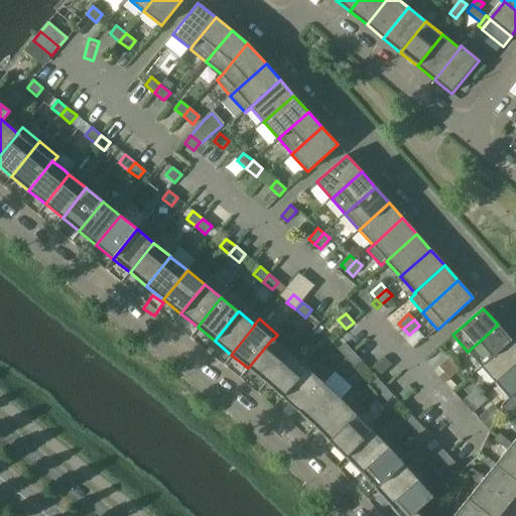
[(511,341),(498,325),(468,352),(481,367),(511,341)]
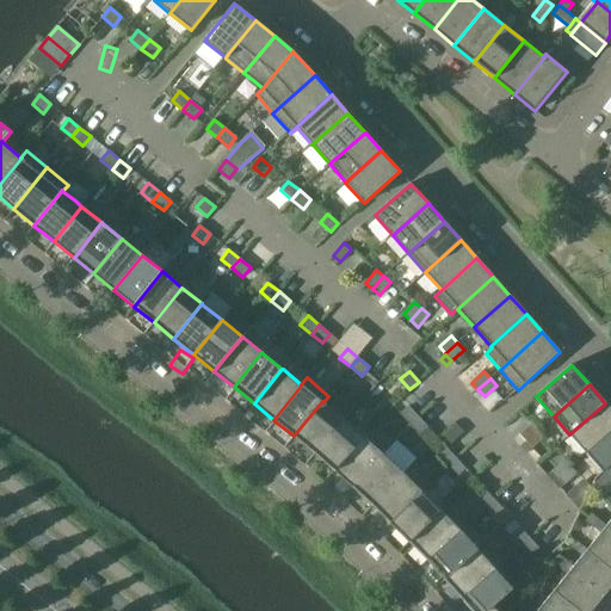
[(323,402),(322,401),(294,436),(314,452),(344,419),(323,402)]
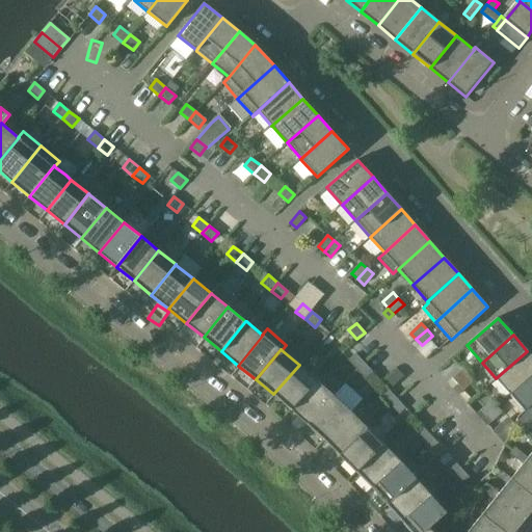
[(510,395),(531,374),(531,356),(527,351),(496,378),(510,395)]
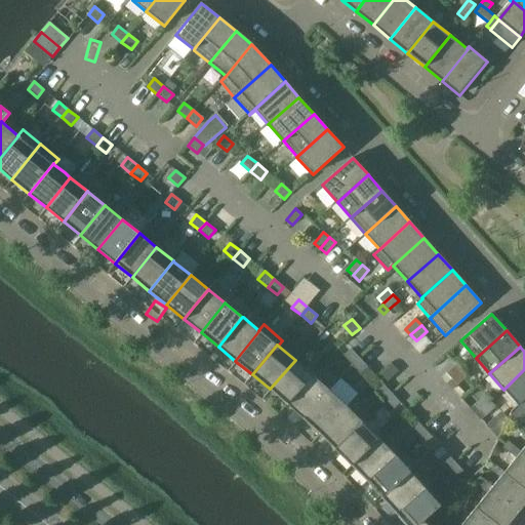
[(352,365),(359,358),(351,349),(344,356),(352,365)]
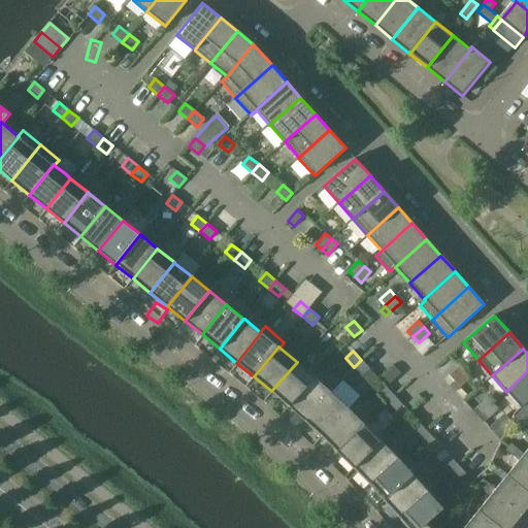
[(370,369),(361,360),(354,367),(362,376),(370,369)]
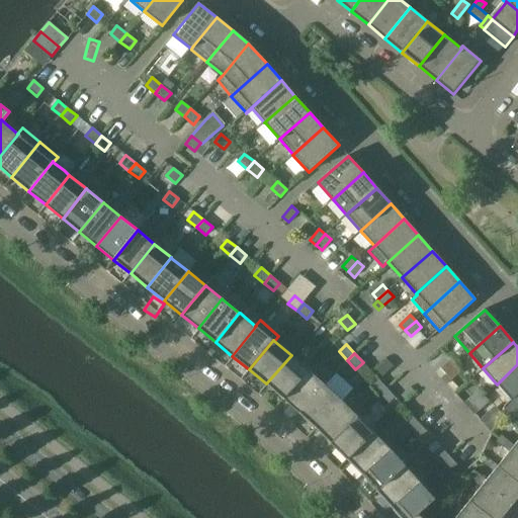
[(266,383),(282,399),(309,370),(291,355),(266,383)]
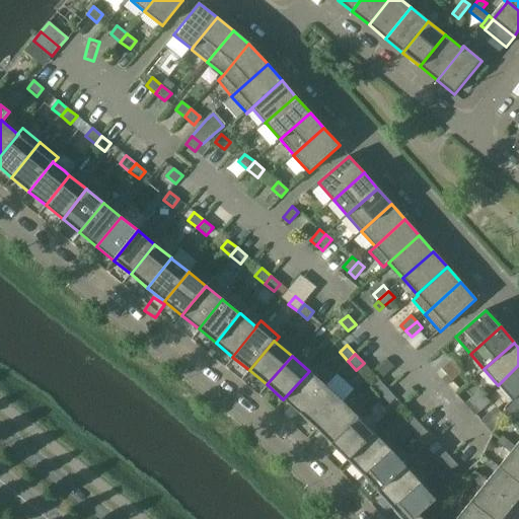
[(446,375),(457,366),(451,360),(441,369),(446,375)]
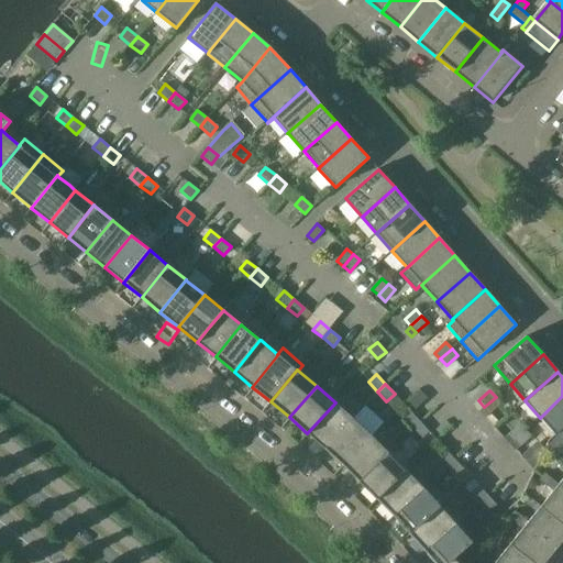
[(562,428),(562,396),(540,418),(555,435),(562,428)]
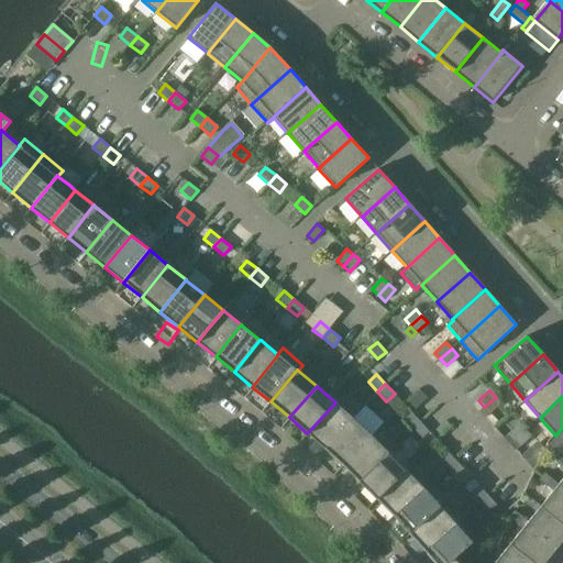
[(501,404),(496,397),(484,407),(490,414),(501,404)]
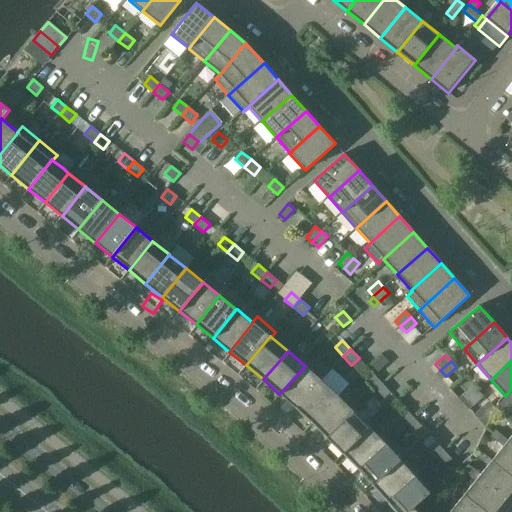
[(306,367),(305,366),(279,394),(296,409),(320,380),(306,367)]
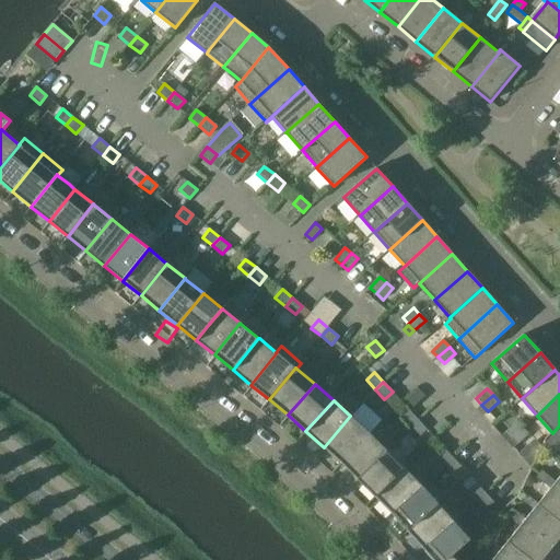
[(483,416),(488,411),(481,405),(477,409),(483,416)]
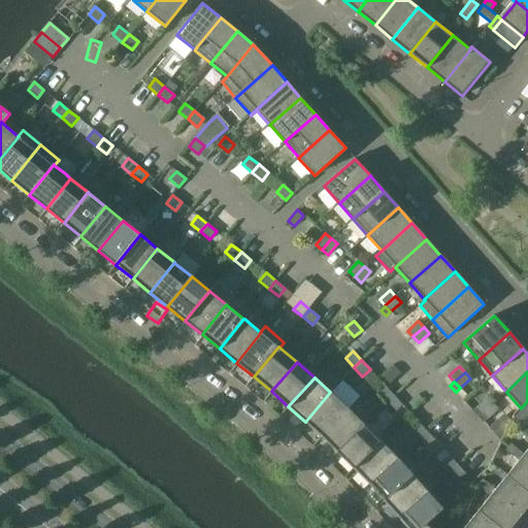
[(387,403),(394,396),(386,387),(378,394),(387,403)]
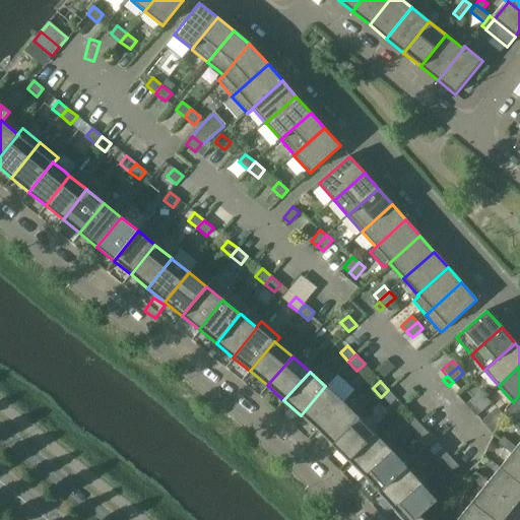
[(301,415),(316,430),(343,402),(326,386),(325,386),(301,415)]
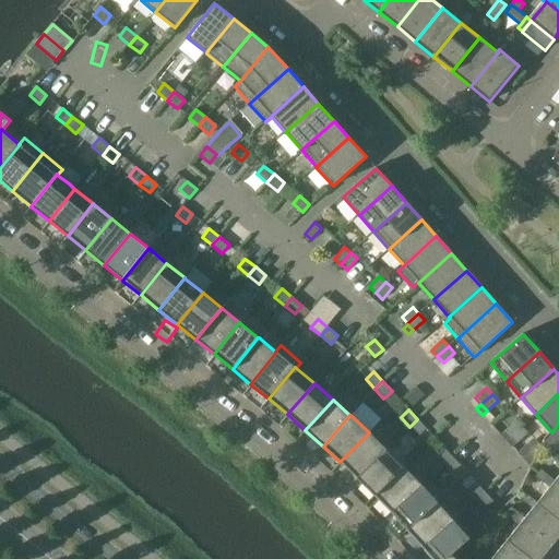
[(427,429),(417,419),(409,427),(418,437),(427,429)]
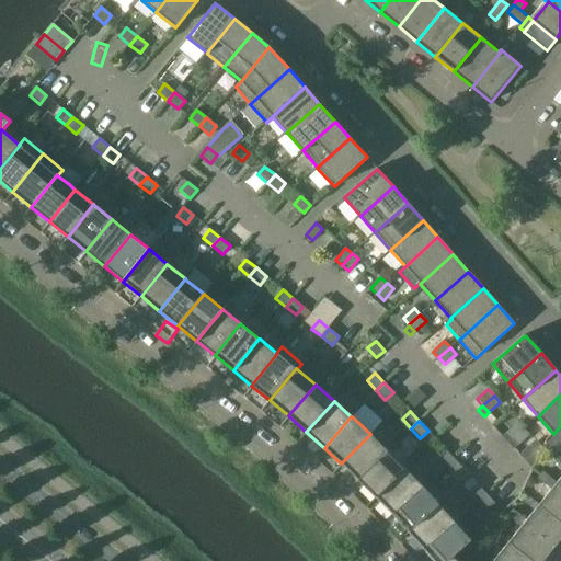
[(502,437),(508,443),(524,428),(518,422),(507,432),(502,437)]
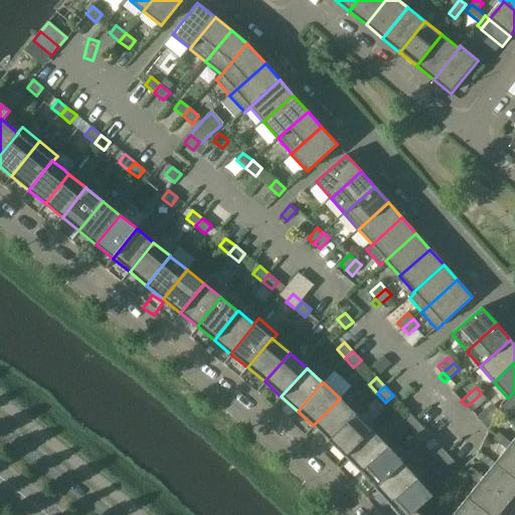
[(487,399),(481,393),(467,406),(472,412),(476,408),(487,399)]
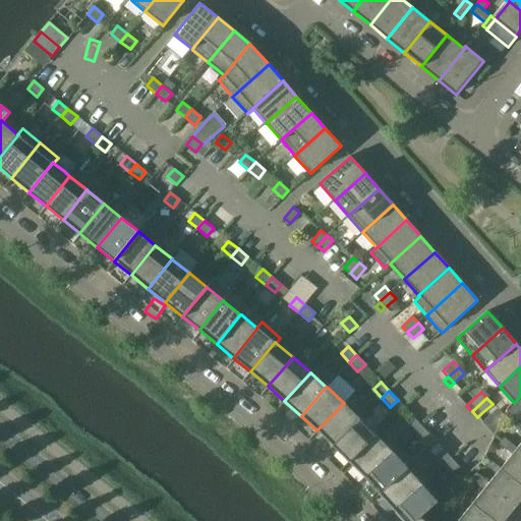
[(332,446),(333,446),(360,419),(344,403),(316,430),(332,446)]
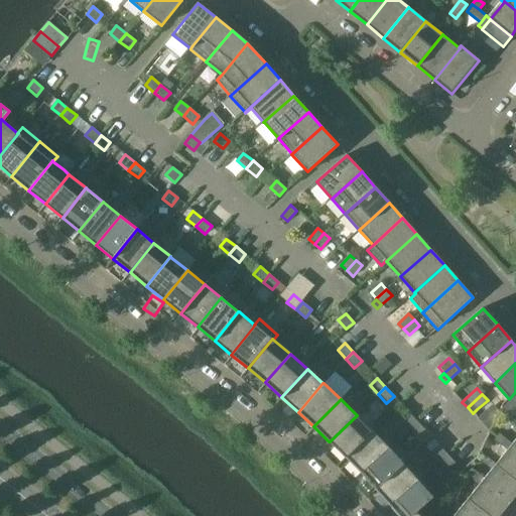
[(409,428),(417,421),(409,412),(401,419),(409,428)]
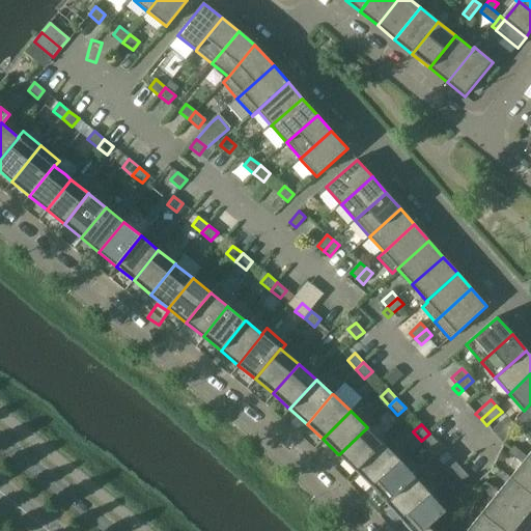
[(383,443),(367,427),(339,454),(355,471),(383,443)]
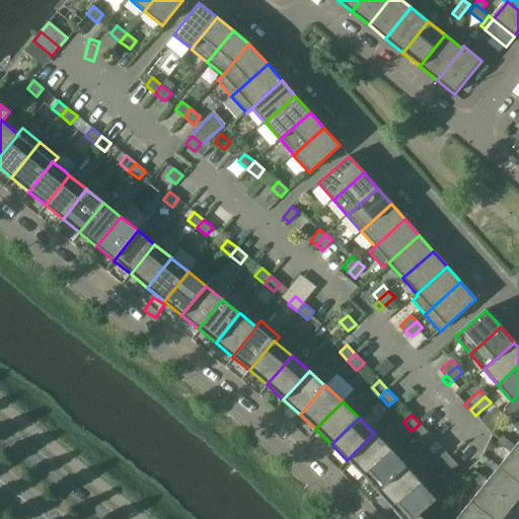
[(428,433),(420,424),(412,431),(421,440),(428,433)]
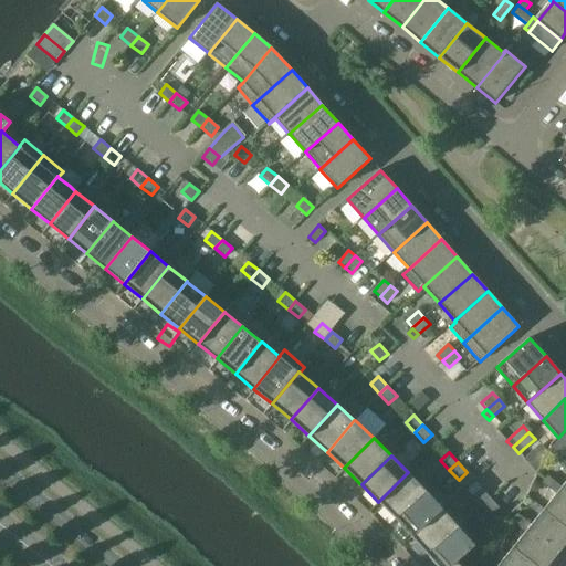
[(409,473),(408,472),(378,502),(395,520),(427,491),(409,473)]
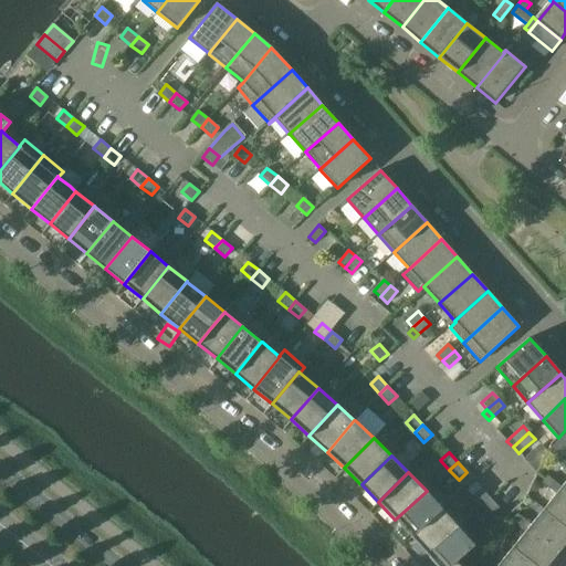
[(542,483),(549,489),(555,482),(548,477),(542,483)]
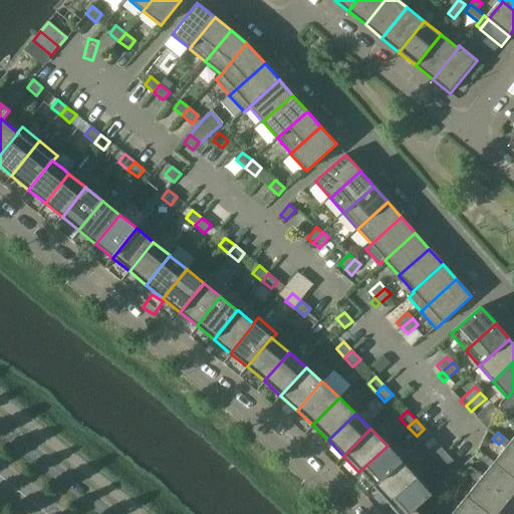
[(505,449),(494,463),(513,479),(513,451),(507,446),(510,443),(504,438),(499,444),(505,449)]
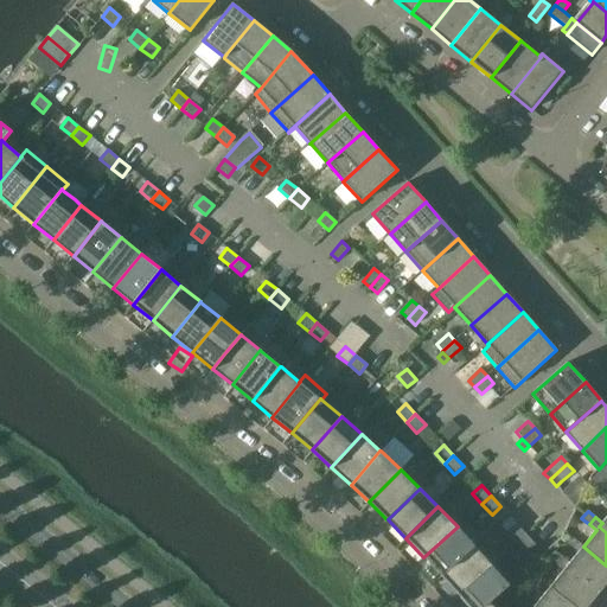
[(508,531),(517,542),(525,535),(516,524),(508,531)]
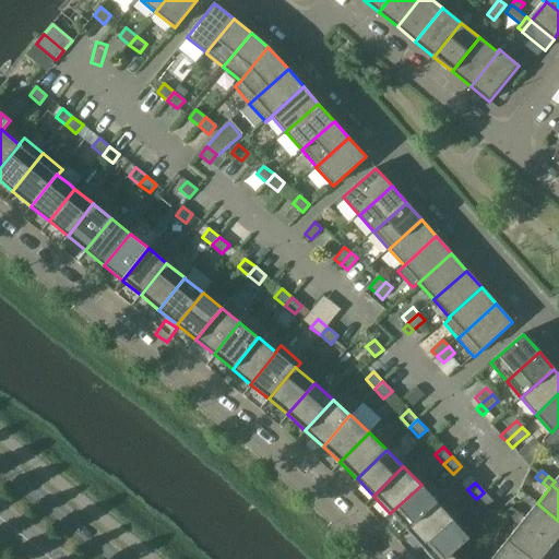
[(437,502),(421,485),(390,513),(406,530),(437,502)]
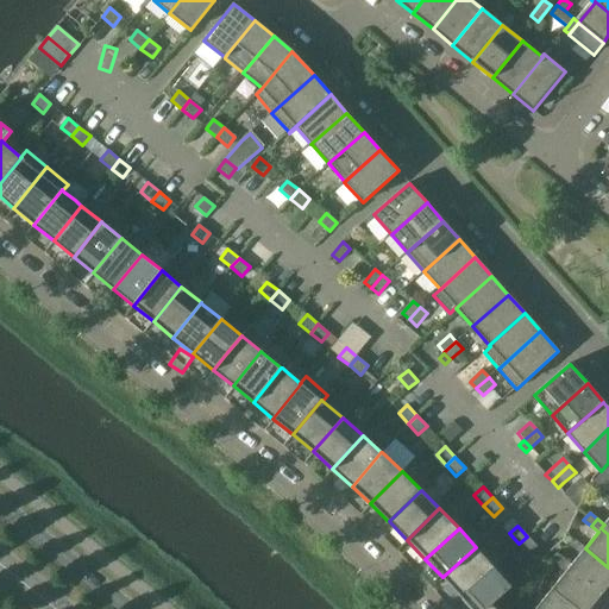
[(527,537),(519,544),(528,554),(538,547),(527,537)]
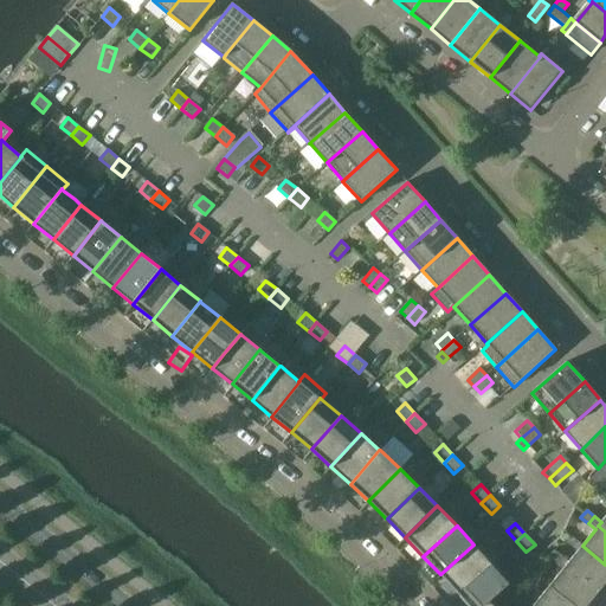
[(491,563),(474,545),(440,574),(458,593),(491,563)]
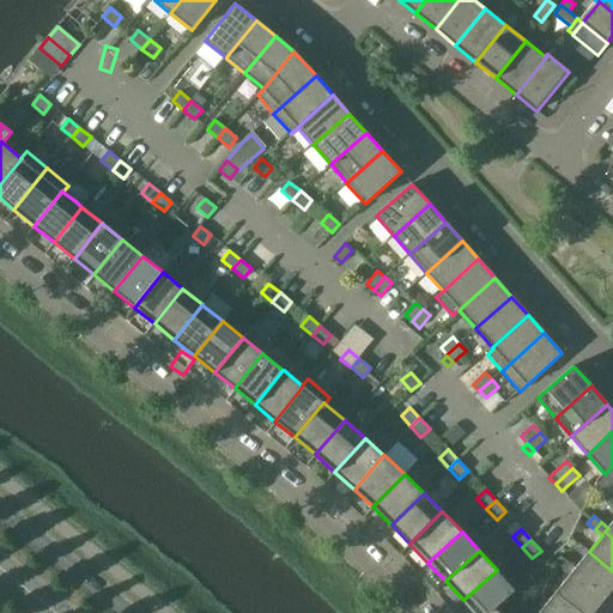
[(605,599),(612,588),(612,571),(589,552),(575,569),(572,572),(605,599)]
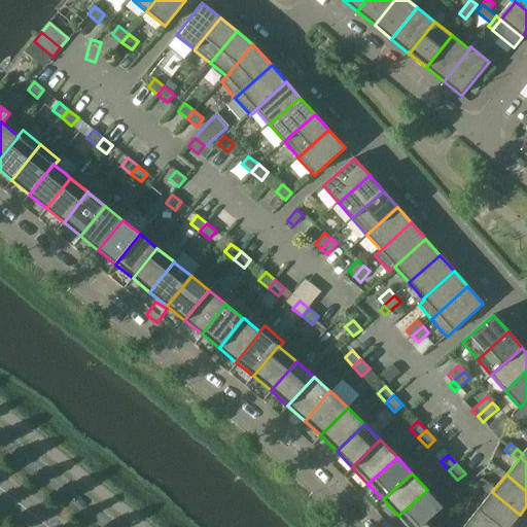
[(477,485),(483,490),(488,484),(482,479),(477,485)]
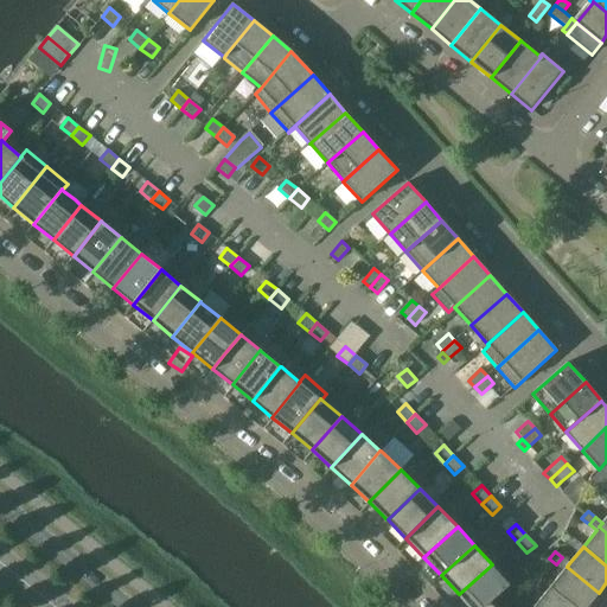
[(563,570),(550,587),(575,606),(587,606),(599,593),(567,567),(569,563),(562,557),(556,564),(563,570)]
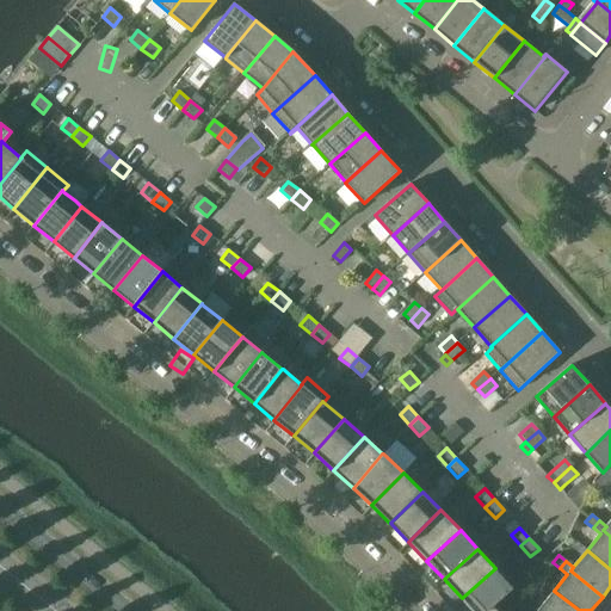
[(473,610),(487,610),(493,606),(513,588),(495,568),(462,598),(473,610)]
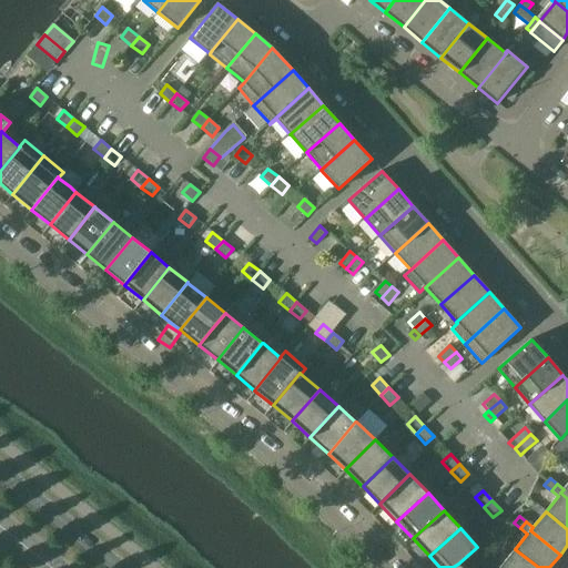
[(500,567),(538,567),(515,549),(503,564),(499,567),(500,567)]
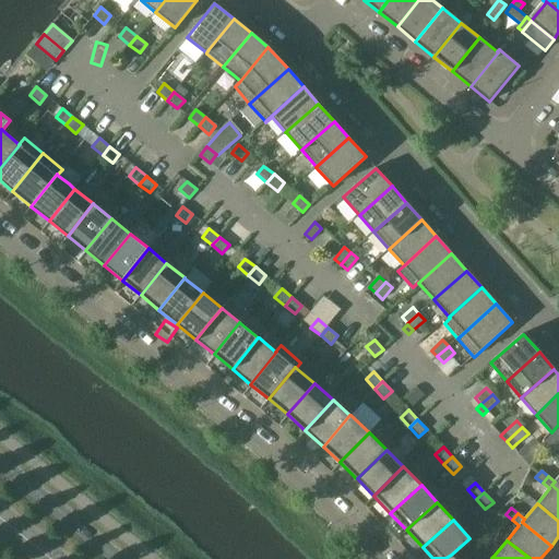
[(476,551),(483,557),(488,549),(482,544),(476,551)]
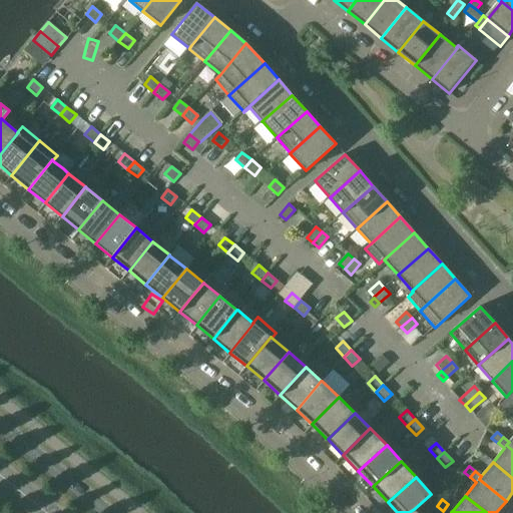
[(445,512),(452,512),(451,512),(454,509),(448,504),(443,511),(445,512)]
